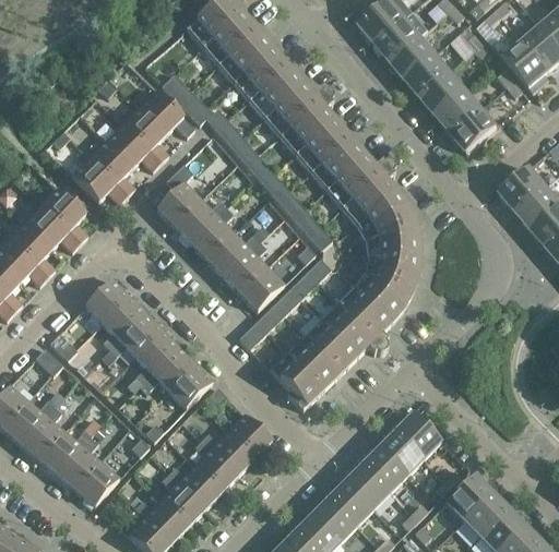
[(186,28),(216,63),(233,82),(272,47),(230,0),(210,0),(205,4),(209,9),(186,28)]
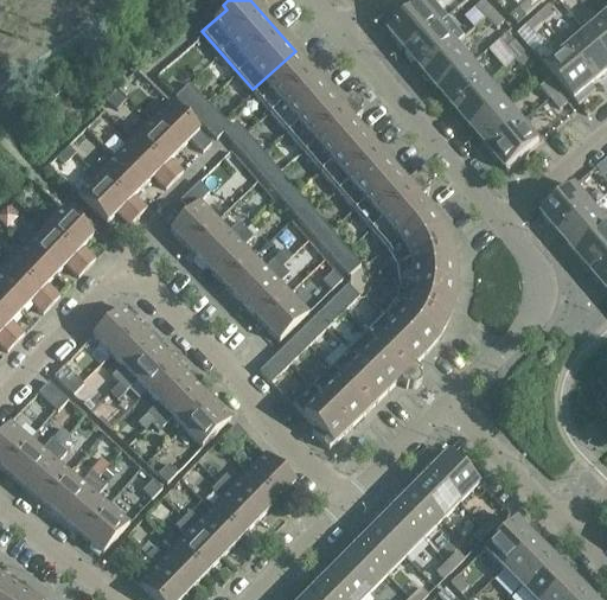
[(422,0),(390,27),(407,48),(449,12),(439,0),(422,0)]
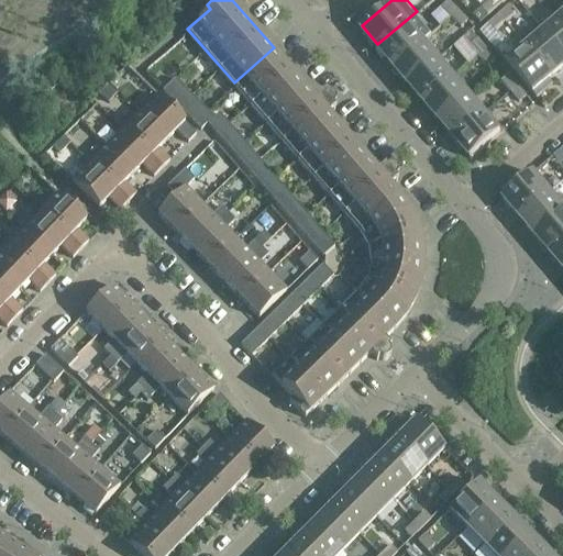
[(452,12),(459,6),(453,0),(444,0),(442,2),(452,12)]
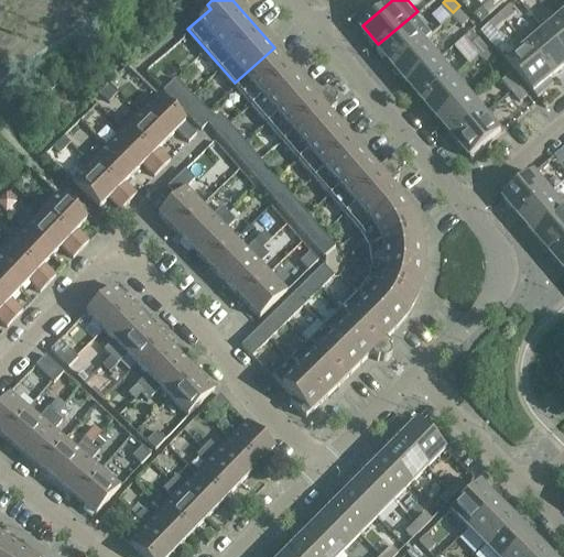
[(499,1),(498,0),(487,0),(483,4),(489,11),(499,1)]
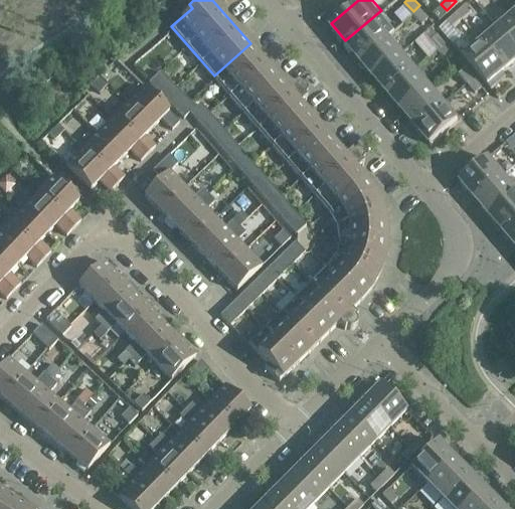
[(457,9),(462,15),(472,7),(466,0),(457,9)]
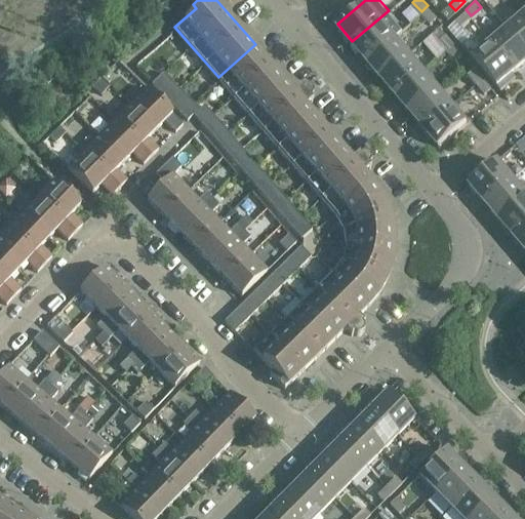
[(428,5),(421,11),(431,21),(437,14),(428,5)]
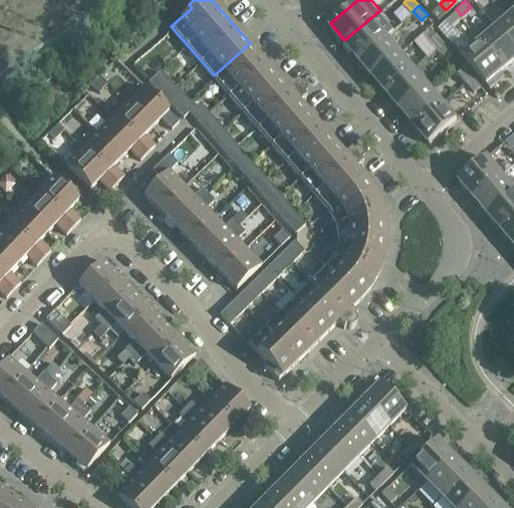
[(456,9),(446,18),(452,24),(461,15),(456,9)]
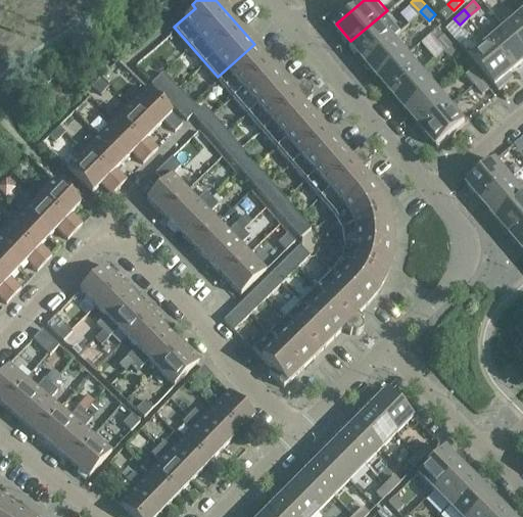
[(387,10),(350,41),(365,58),(393,35),(401,27),(387,10)]
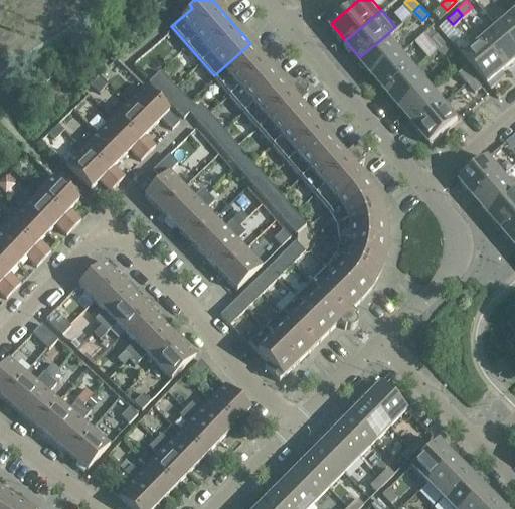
[(499,25),(514,43),(514,10),(514,11),(499,25)]
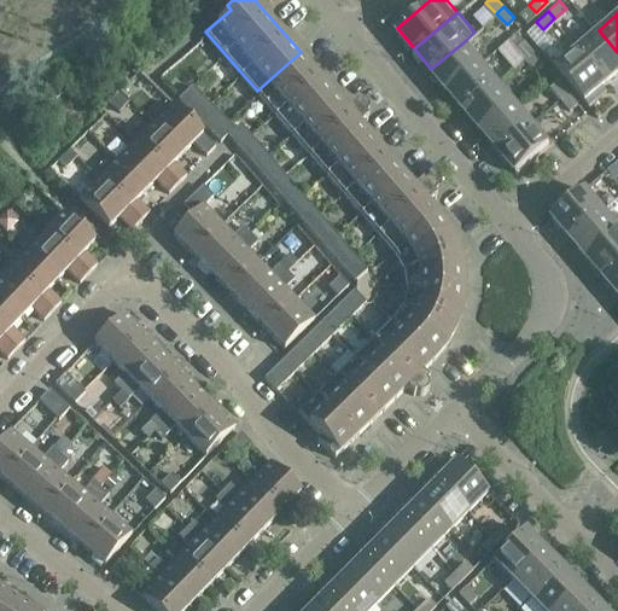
[(578,47),(606,80),(617,69),(617,52),(599,30),(578,47)]
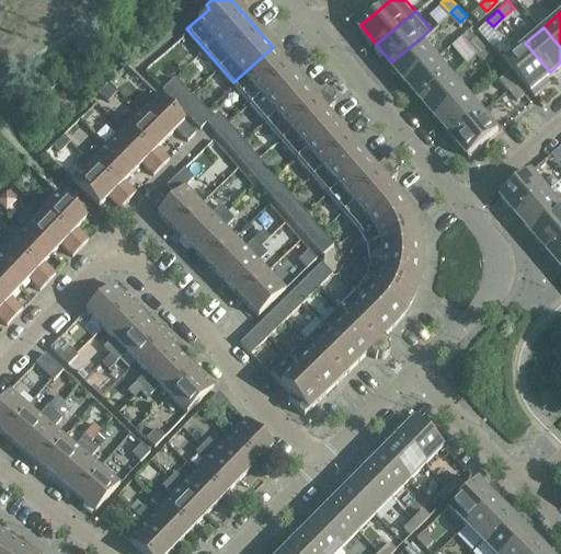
[(478,50),(485,45),(477,34),(469,39),(478,50)]
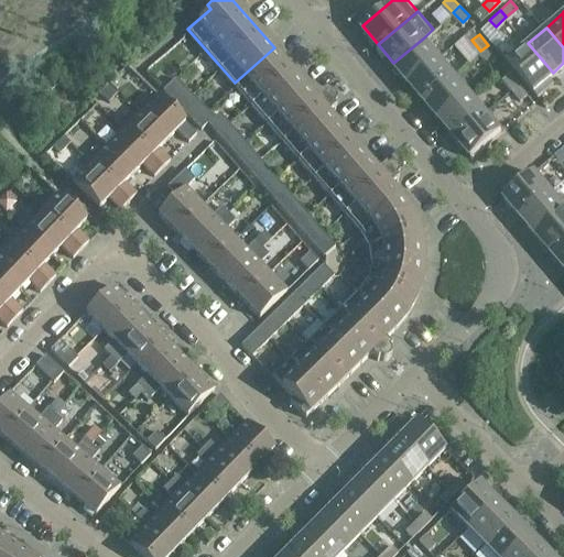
[(409,80),(438,55),(424,37),(393,63),(409,80)]
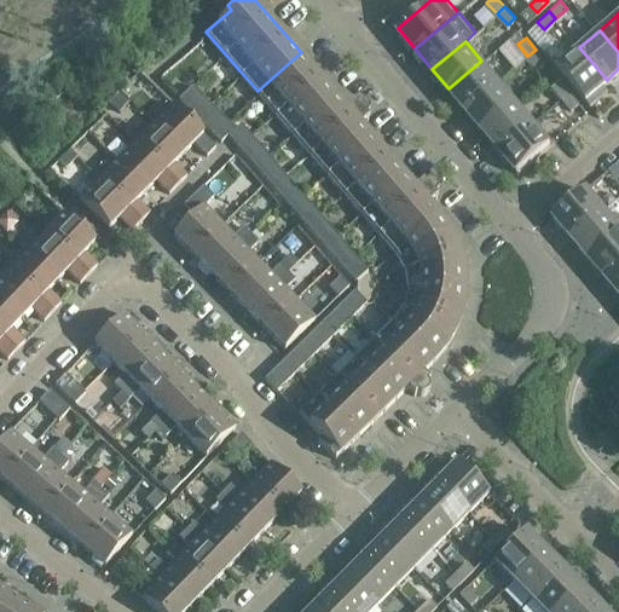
[(579,47),(559,64),(586,98),(590,102),(603,91),(600,87),(607,80),(579,47)]
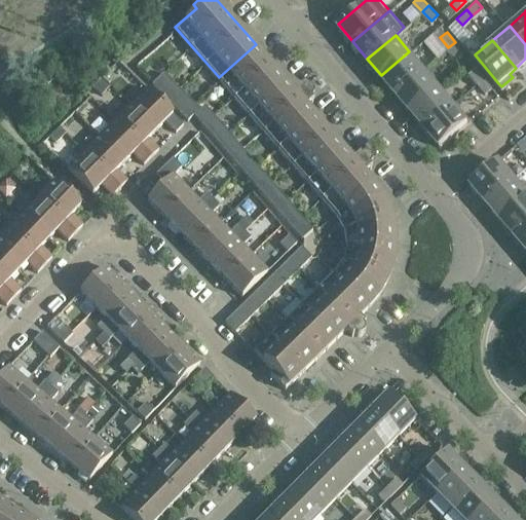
[(455,42),(448,47),(457,58),(463,51),(455,42)]
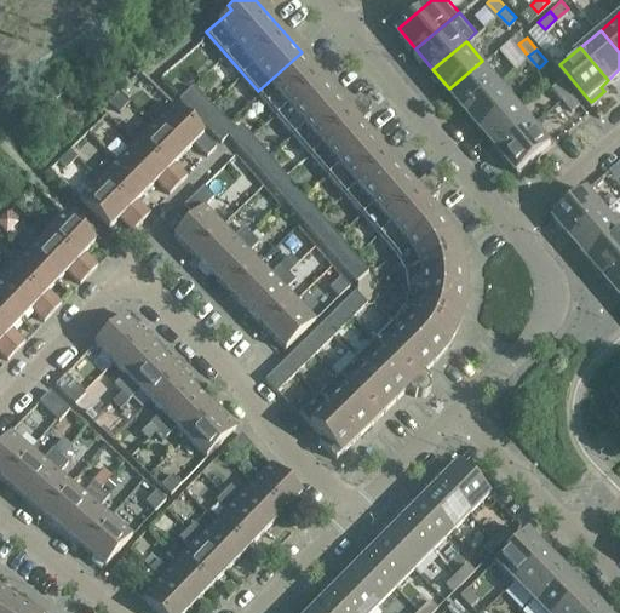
[(258,91),(343,189),(388,152),(361,121),(368,114),(366,112),(368,110),(368,109),(369,107),(369,104),(368,103),(368,102),(367,101),(365,99),(363,98),(362,98),(360,99),(357,101),(355,98),(346,106),(302,52),(258,91)]
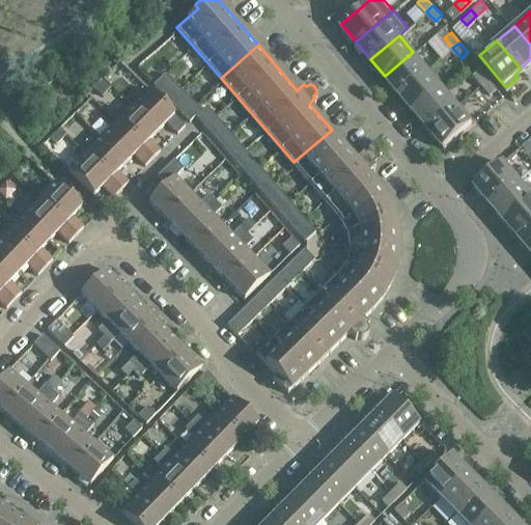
[(385,76),(399,93),(427,70),(413,52),(385,76)]
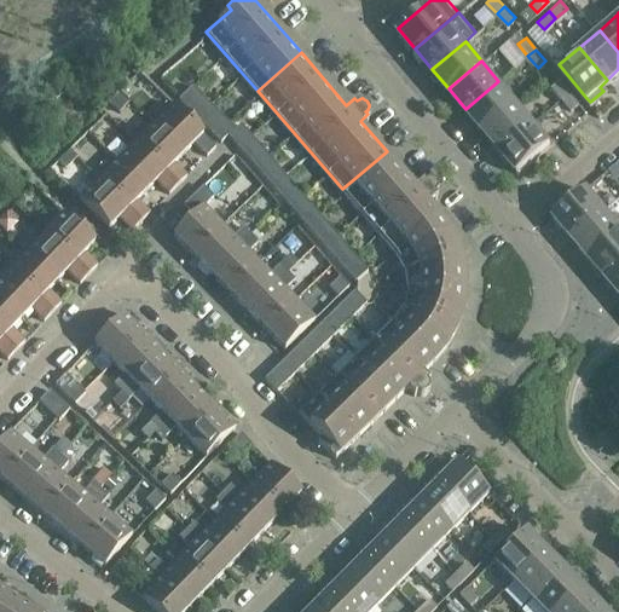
[(561,96),(570,90),(560,78),(551,85),(561,96)]
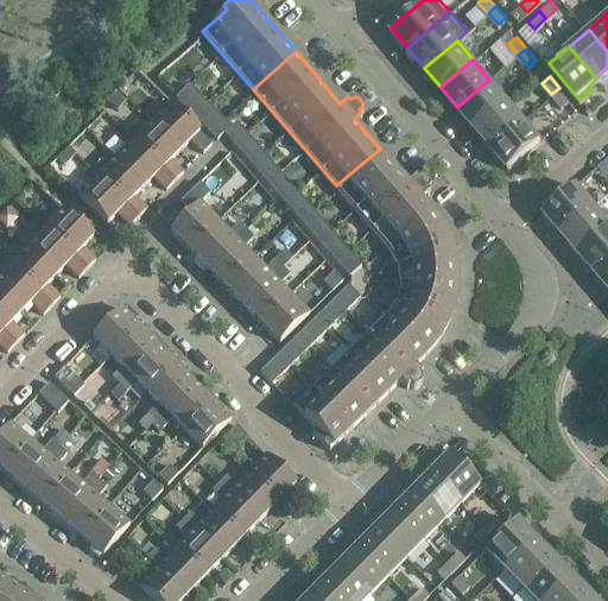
[(195,86),(189,80),(176,93),(182,99),(195,86)]
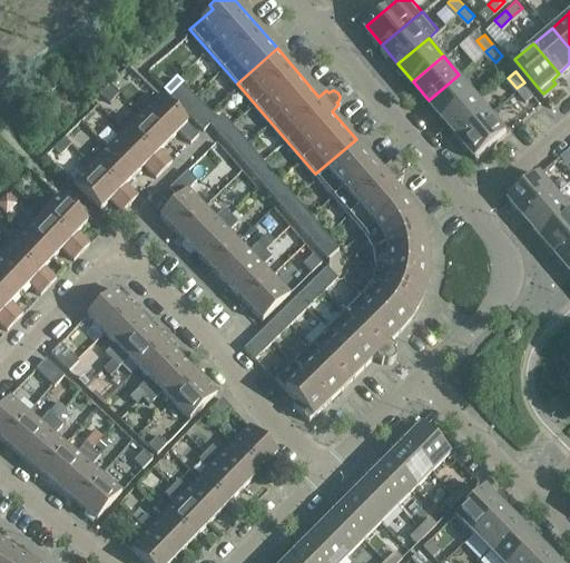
[(444,118),(474,92),(459,75),(429,100),(444,118)]
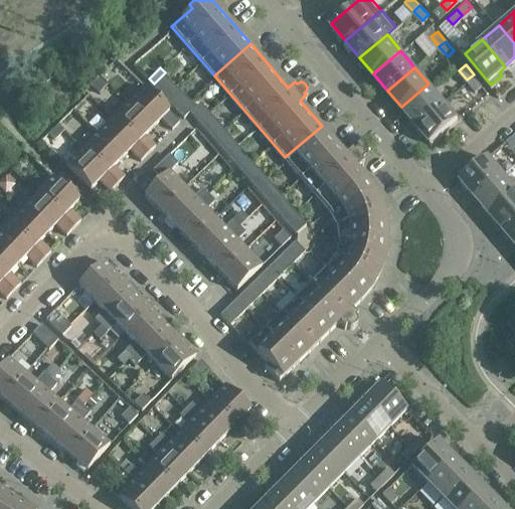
[(89,80),(93,85),(98,90),(106,80),(102,76),(98,72),(89,80)]
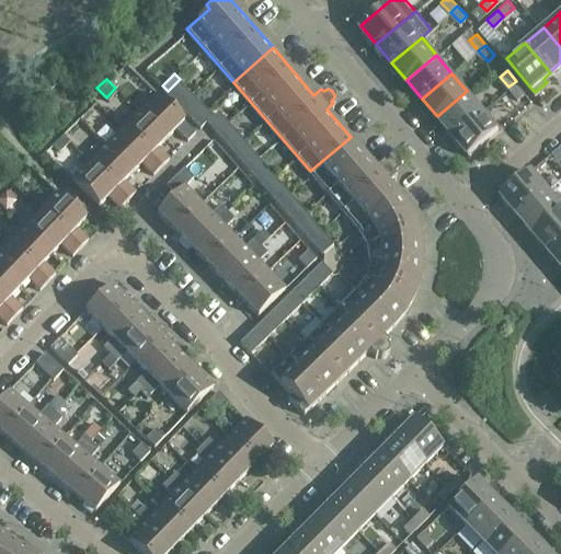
[(185,84),(180,79),(168,91),(173,97),(185,84)]
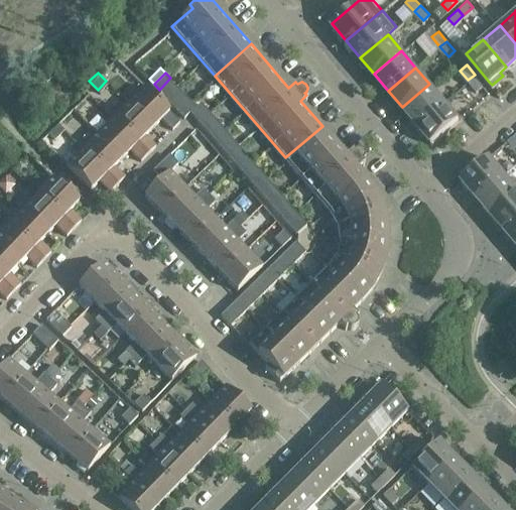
[(475,75),(468,80),(476,90),(483,84),(475,75)]
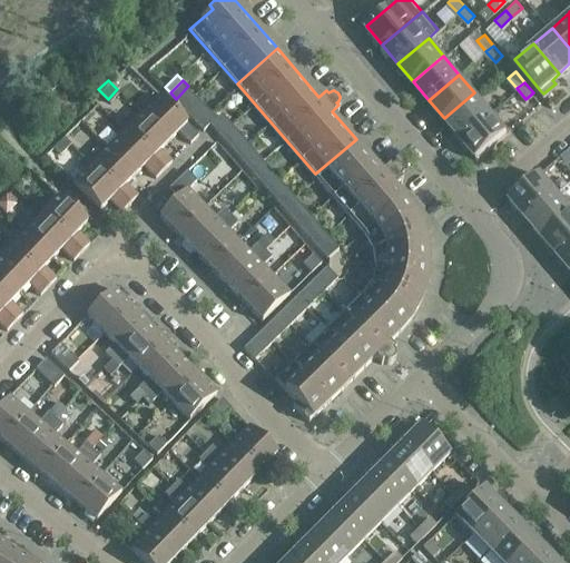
[(176,99),(182,105),(194,91),(188,86),(176,99)]
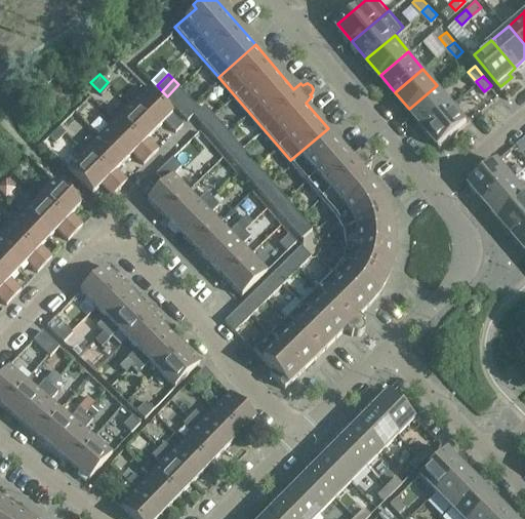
[(184,89),(178,84),(167,96),(172,102),(184,89)]
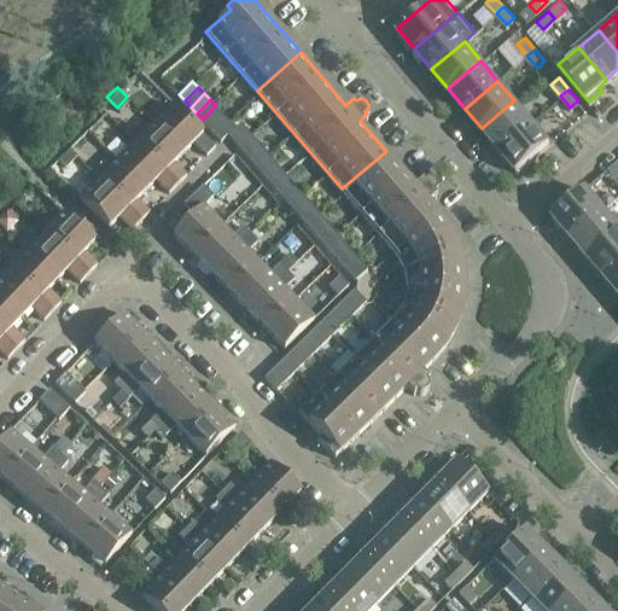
[(153,120),(182,149),(193,138),(207,151),(215,143),(173,100),(153,120)]
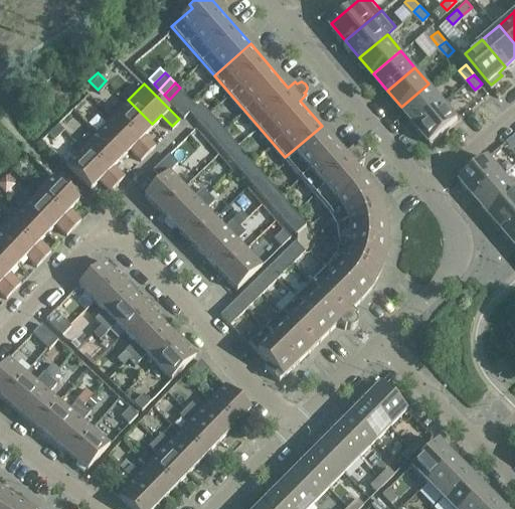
[(401,107),(415,124),(443,101),(428,83),(401,107)]
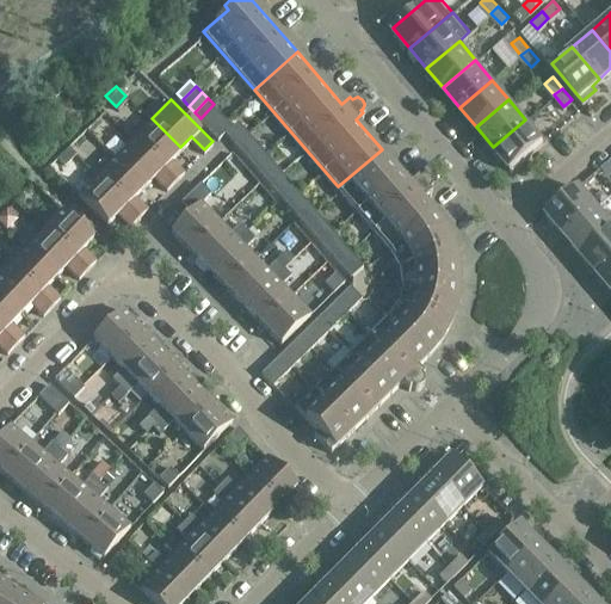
[(201,118),(207,124),(220,110),(214,104),(201,118)]
